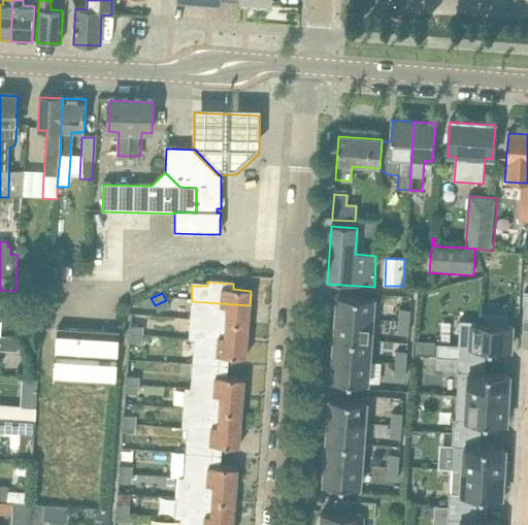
[(373,299),(338,296),(336,319),(371,321),(373,299)]
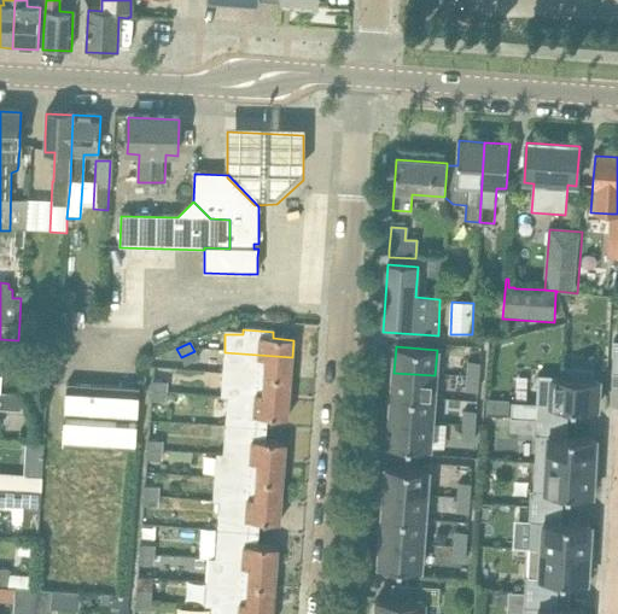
[(198,361),(194,351),(181,357),(185,367),(198,361)]
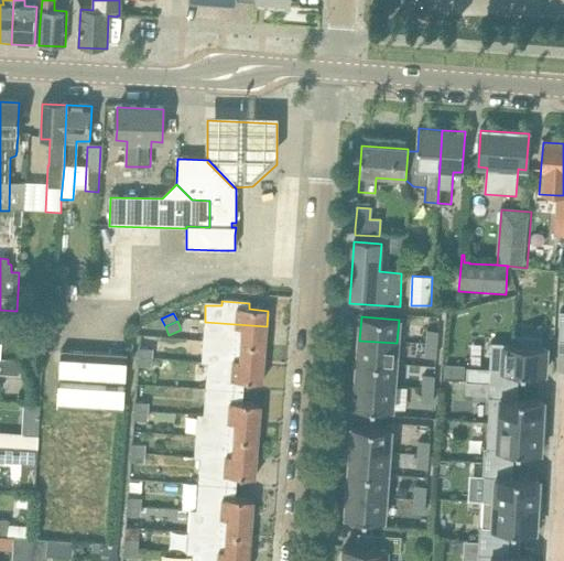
[(266,347),(267,326),(205,322),(203,343),(266,347)]
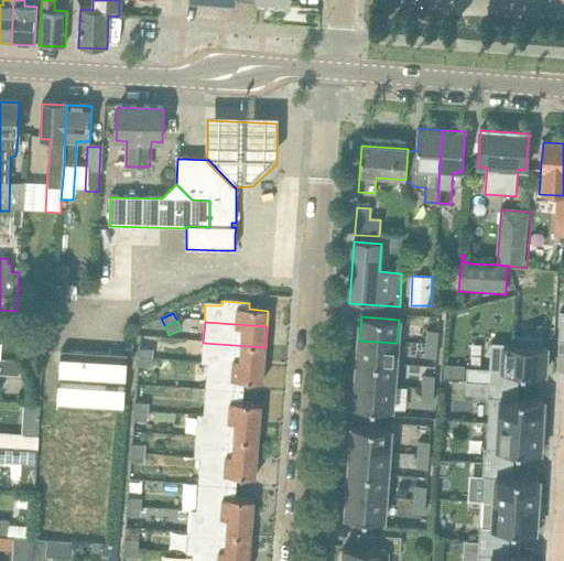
[(437,332),(427,332),(426,345),(436,346),(437,332)]
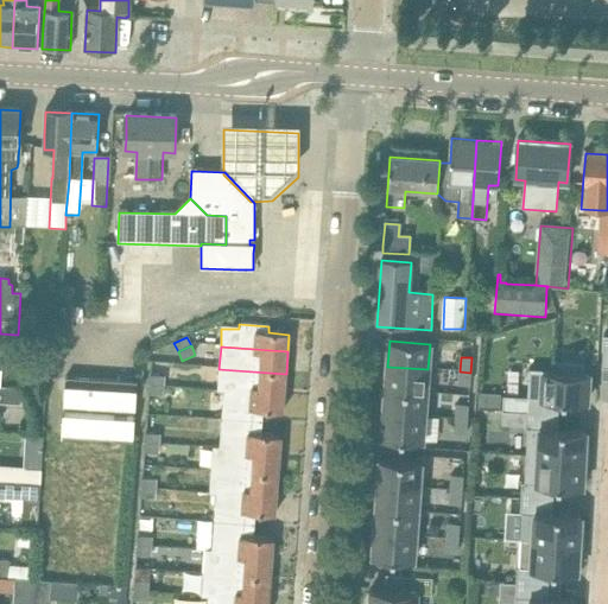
[(588,404),(589,374),(581,374),(581,367),(558,366),(558,373),(530,370),(527,399),(504,398),(502,413),(525,414),(526,414),(558,417),(558,402),(588,404)]
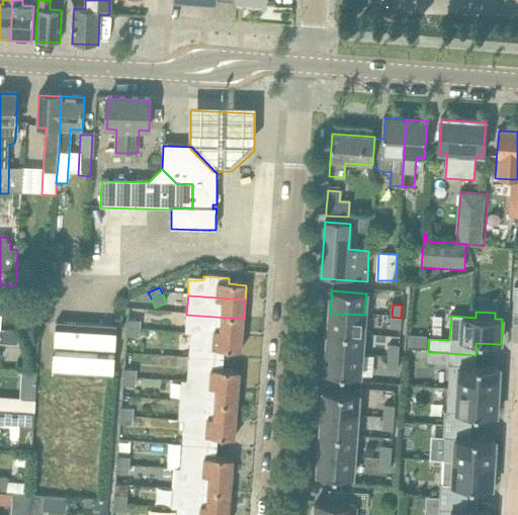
[(364,315),(330,313),(329,333),(363,335),(364,315)]
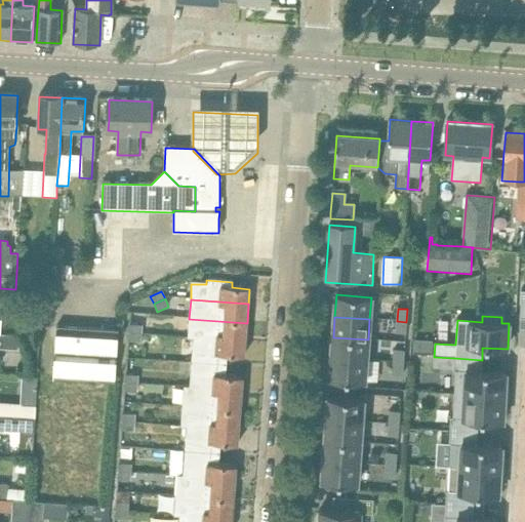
[(245,344),(247,323),(189,319),(188,339),(194,339),(245,344)]
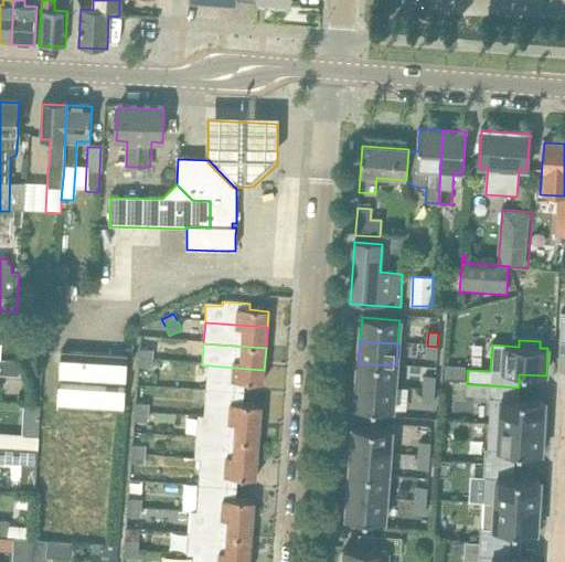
[(437,347),(427,346),(426,359),(436,360),(437,347)]
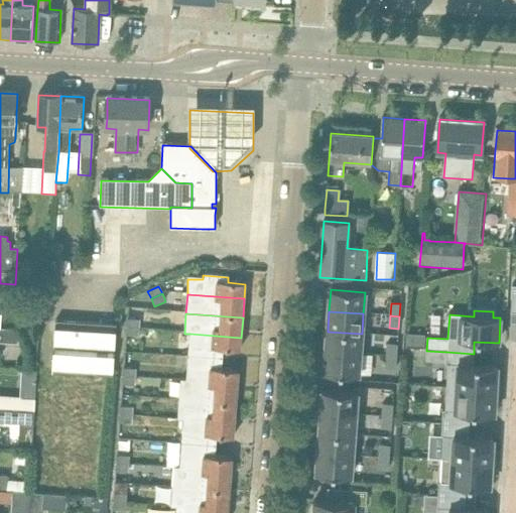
[(140,321),(127,319),(127,328),(139,329),(140,321)]
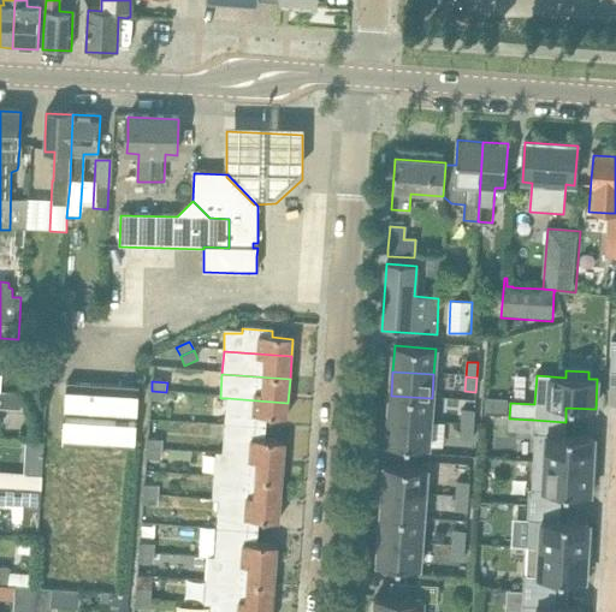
[(136,388),(66,384),(63,445),(131,450),(136,388)]
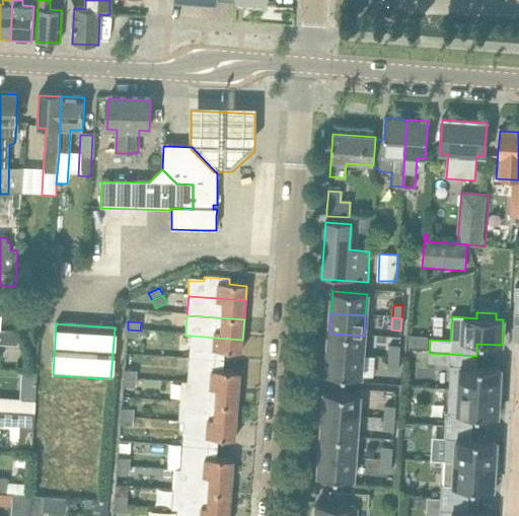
[(140,330),(128,329),(127,338),(139,339),(140,330)]
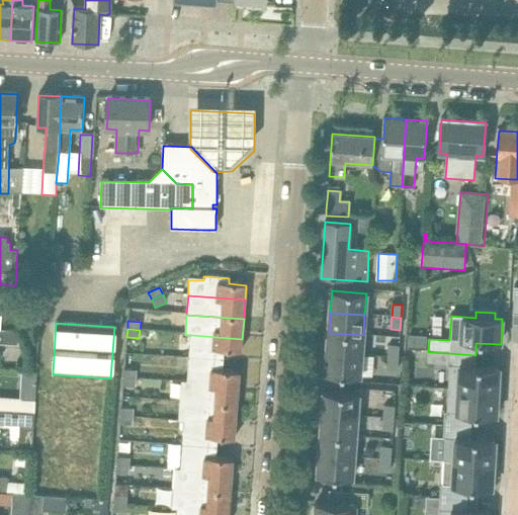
[(363,335),(329,333),(327,353),(361,356),(363,335)]
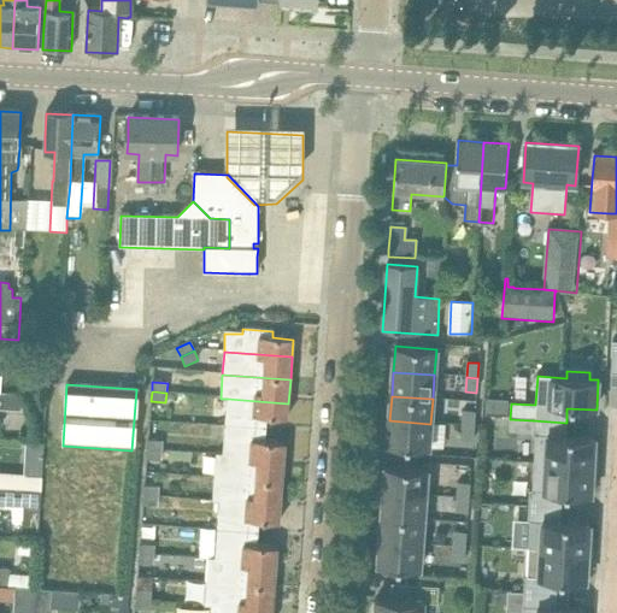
[(287,419),(288,404),(228,399),(225,426),(265,430),(266,418),(287,419)]
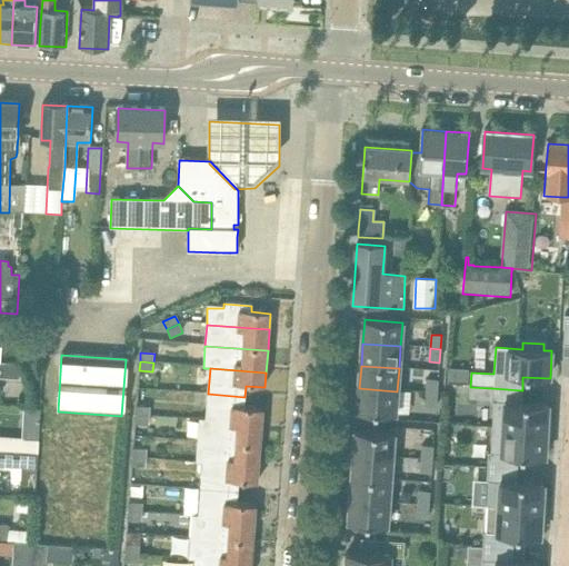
[(438,380),(428,379),(427,394),(437,394),(438,380)]
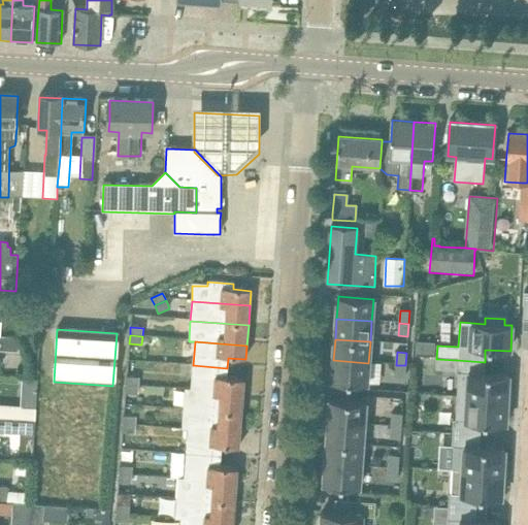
[(368,363),(333,360),(331,385),(333,385),(333,383),(367,385),(368,363)]
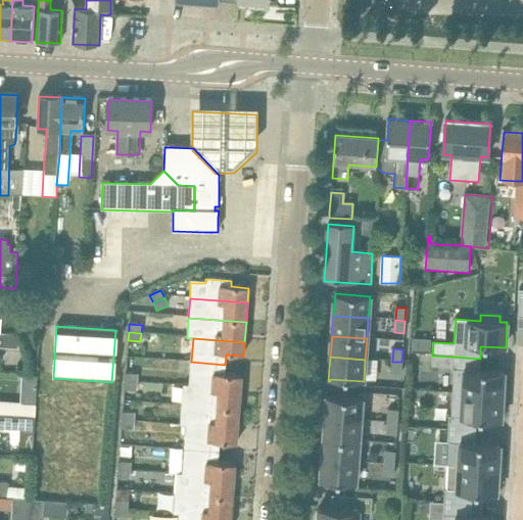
[(479,370),(480,359),(453,357),(452,370),(454,370),(453,393),(506,396),(507,381),(504,380),(504,372),(479,370)]
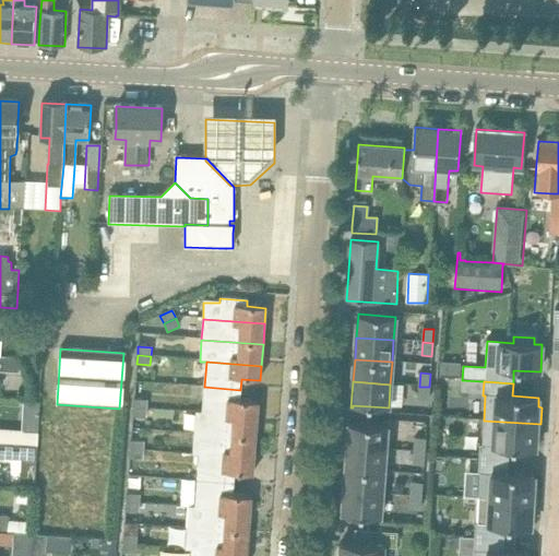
[(258,402),(240,401),(240,390),(204,387),(202,413),(257,417),(258,402)]
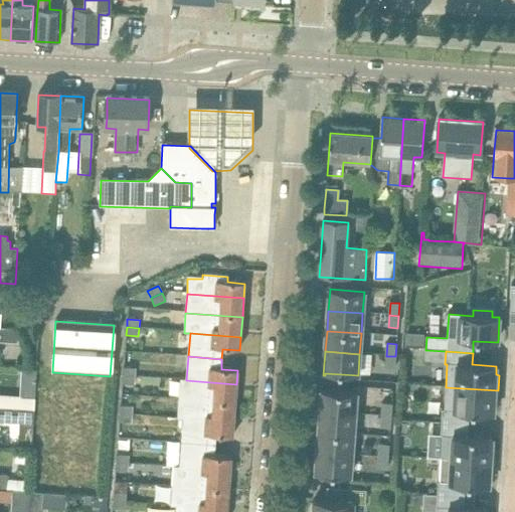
[(395,356),(386,356),(385,368),(394,369),(395,356)]
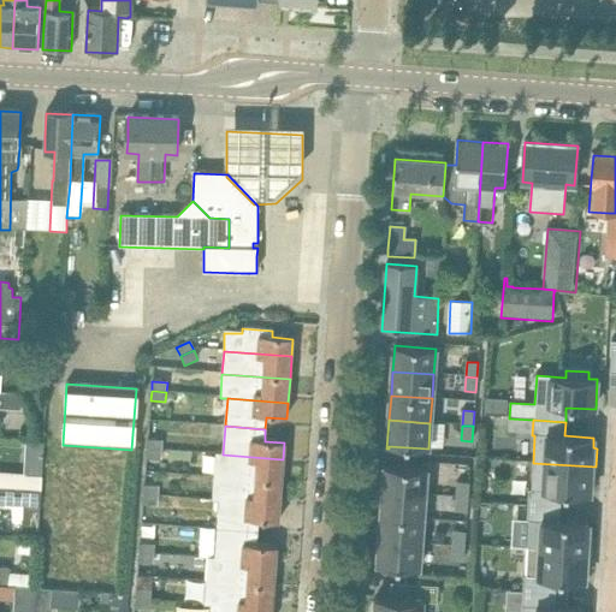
[(163,441),(148,440),(147,450),(161,451),(163,441)]
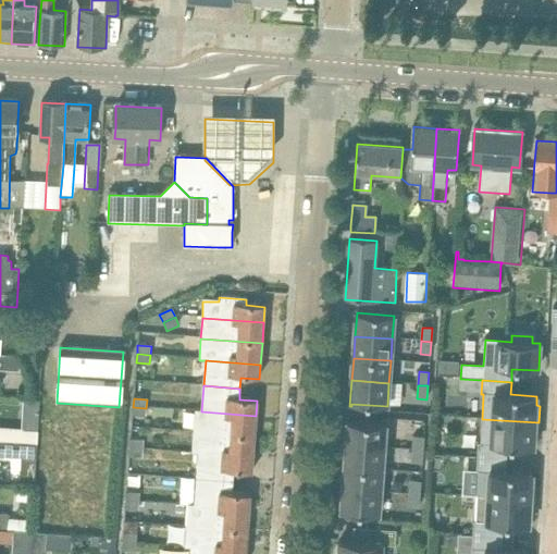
[(146,408),(133,407),(133,416),(146,417),(146,408)]
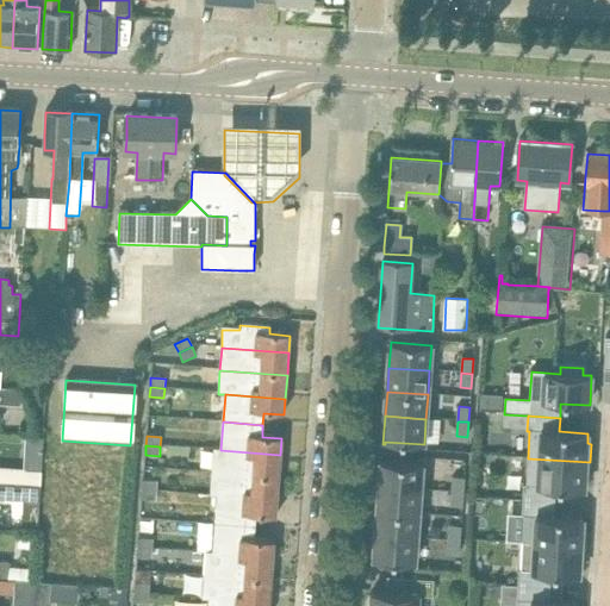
[(279,479),(280,455),(221,450),(213,450),(211,473),(279,479)]
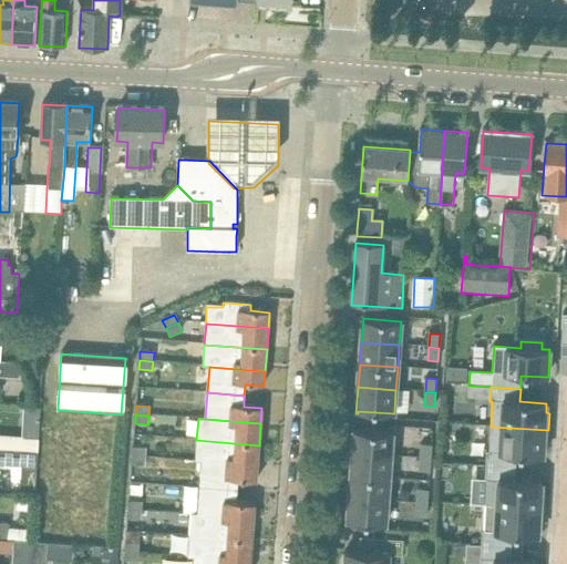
[(548,430),(491,427),(488,452),(486,452),(485,467),(516,468),(516,455),(543,457),(544,447),(547,448),(548,430)]
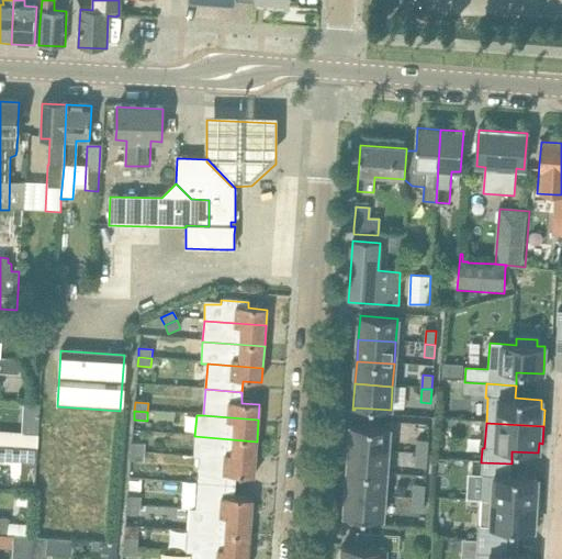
[(389,428),(351,426),(350,449),(388,453),(389,428)]
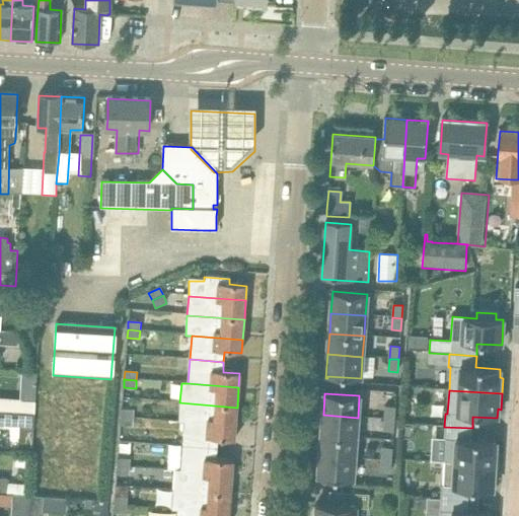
[(235,427),(237,408),(179,402),(178,423),(182,423),(235,427)]
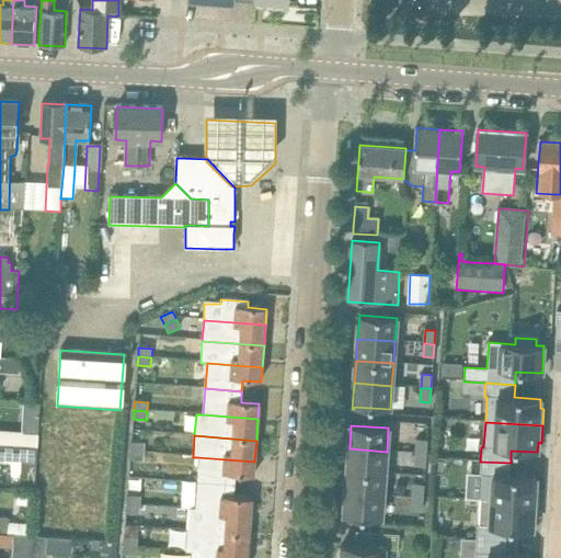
[(427,441),(416,440),(415,454),(426,454),(427,441)]
